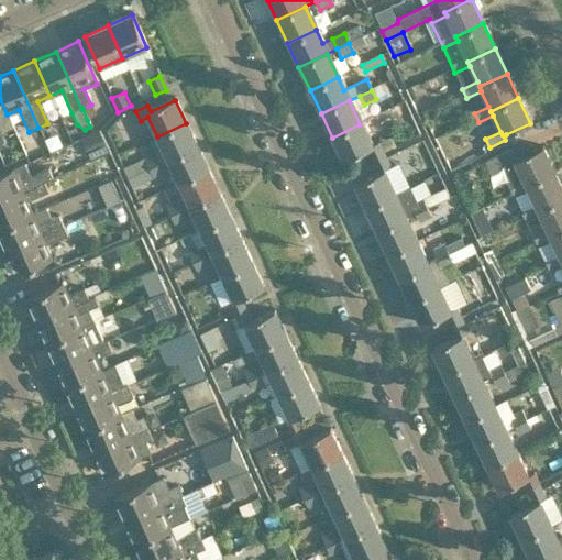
[(197,147),(186,123),(157,136),(163,150),(123,169),(128,179),(149,169),(160,164),(168,160),(168,161),(197,147)]
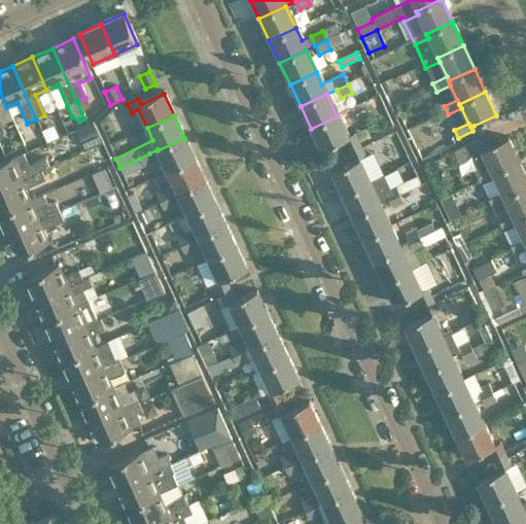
[(360,149),(358,146),(353,135),(347,138),(337,116),(311,129),(321,150),(342,141),(346,149),(348,151),(349,154),(353,163),(331,173),(342,195),(367,182),(358,162),(364,159),(360,149)]
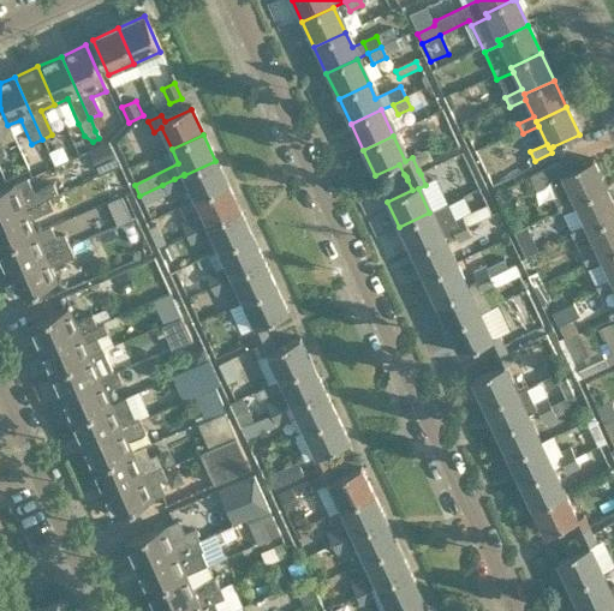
[(107,144),(89,153),(99,175),(117,167),(107,144)]
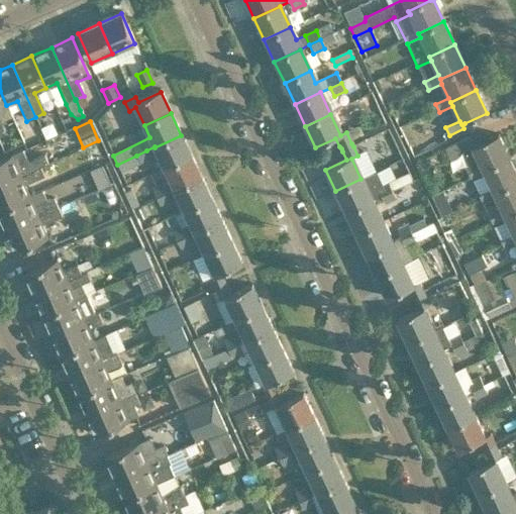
[(191,157),(181,135),(155,147),(165,169),(191,157)]
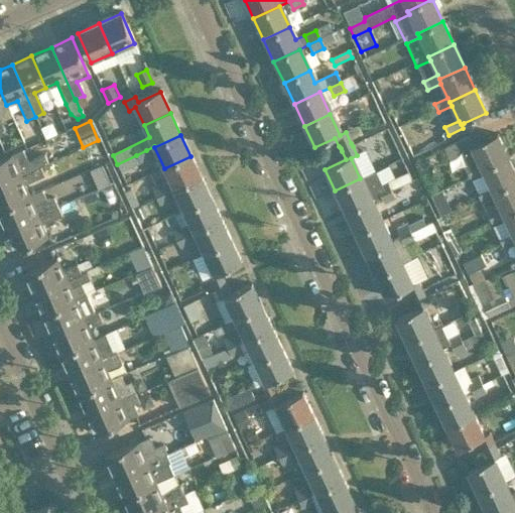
[(469,137),(454,144),(459,155),(470,150),(478,167),(467,172),(468,176),(470,180),(481,175),(479,171),(507,158),(496,135),(473,146),(469,137)]
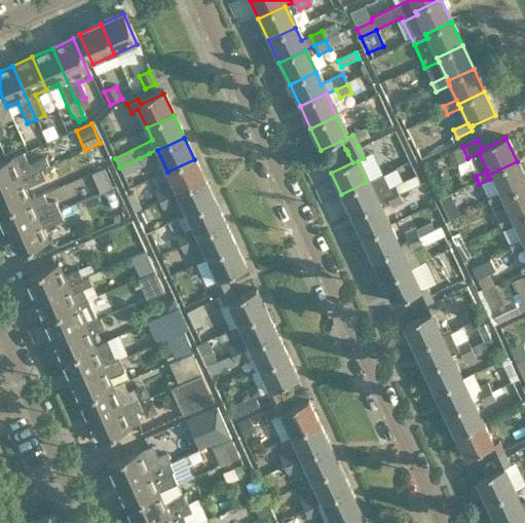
[(153,161),(149,153),(139,158),(143,166),(153,161)]
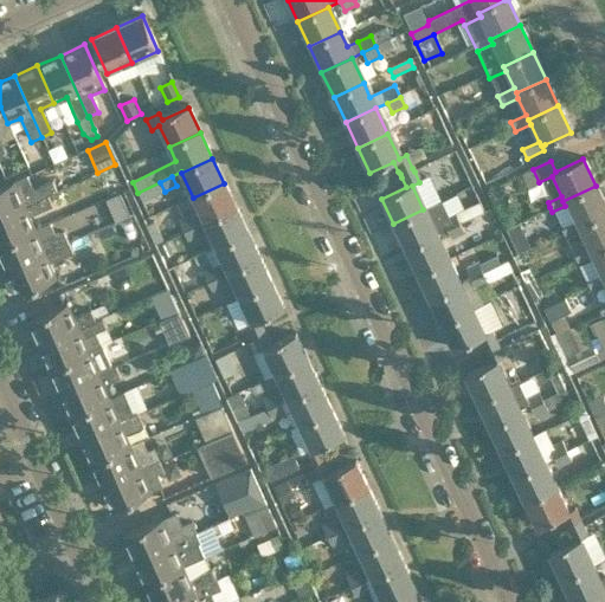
[(26,177),(0,188),(0,218),(23,208),(47,198),(57,193),(52,183),(33,192),(26,177)]
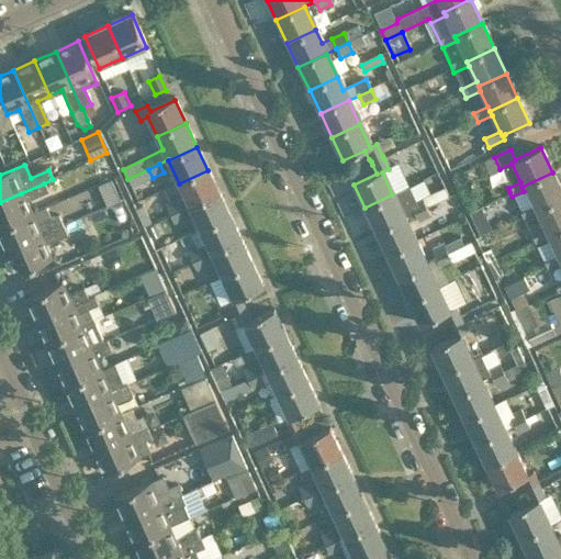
[(219,193),(208,170),(179,183),(186,198),(166,208),(169,215),(181,210),(190,207),(219,193)]
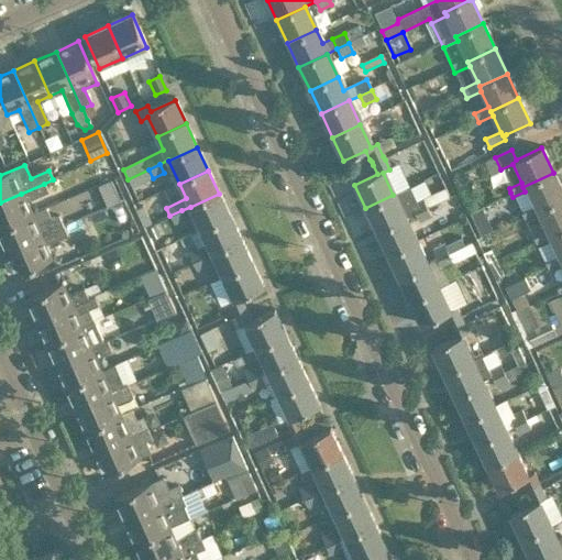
[(525,191),(513,197),(525,222),(540,215),(537,210),(561,198),(561,191),(553,173),(522,187),(525,191)]
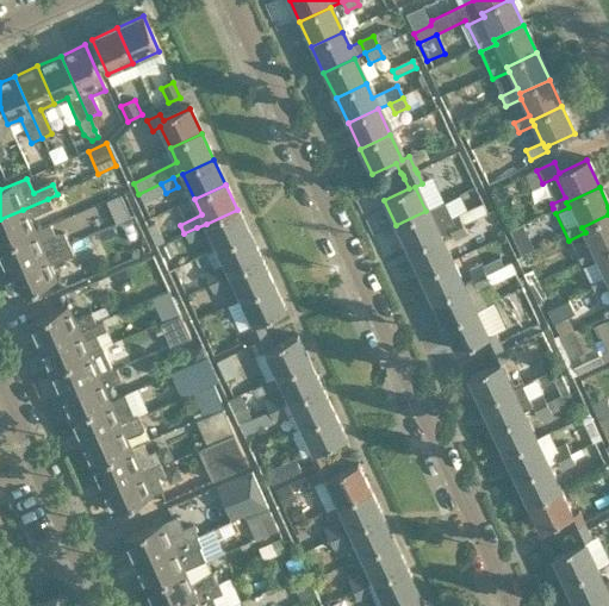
[(117,222),(128,218),(123,198),(111,201),(117,222)]
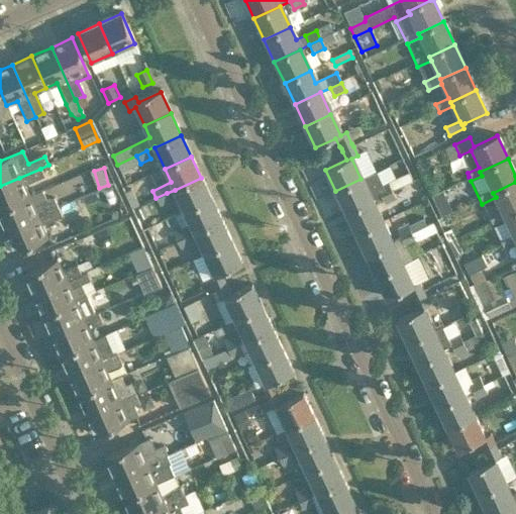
[(0,209),(29,197),(24,186),(44,177),(40,169),(0,186),(0,209)]
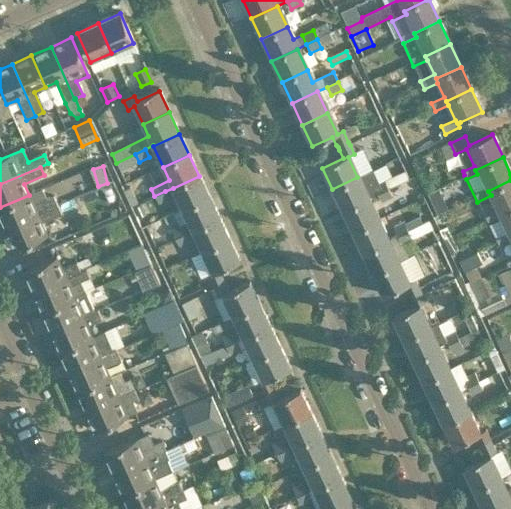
[(377,194),(378,195),(388,190),(408,181),(404,172),(379,184),(372,171),(358,178),(357,177),(332,189),(342,210),(368,199),(377,194)]
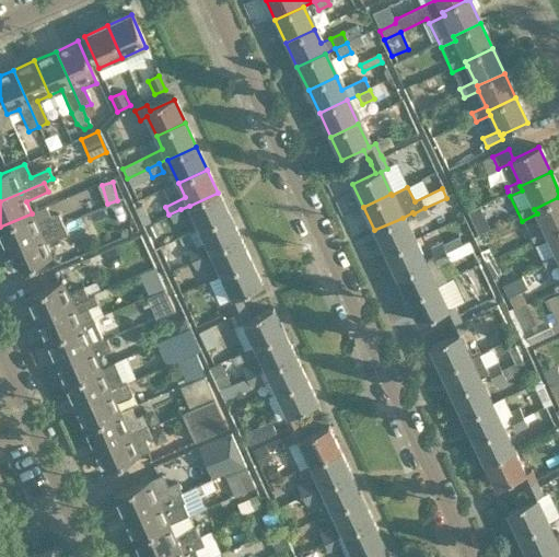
[(229,217),(218,193),(189,206),(200,230),(229,217)]
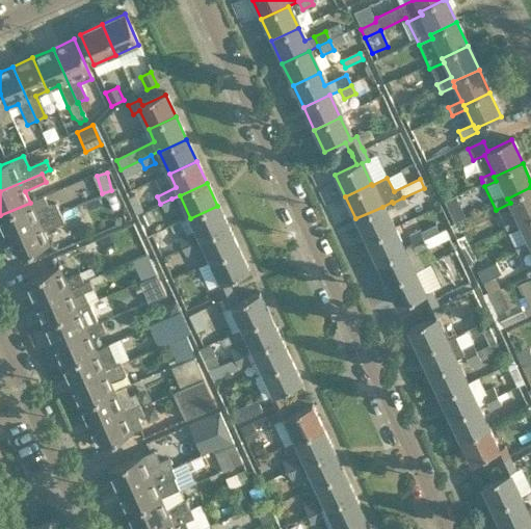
[(516,218),(503,226),(506,233),(521,227),(519,222),(530,216),(530,187),(507,199),(510,203),(516,218)]
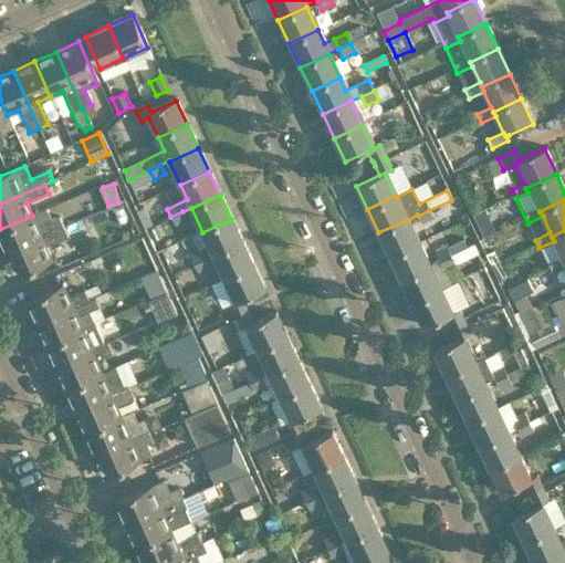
[(144,209),(137,211),(145,230),(153,227),(144,209)]
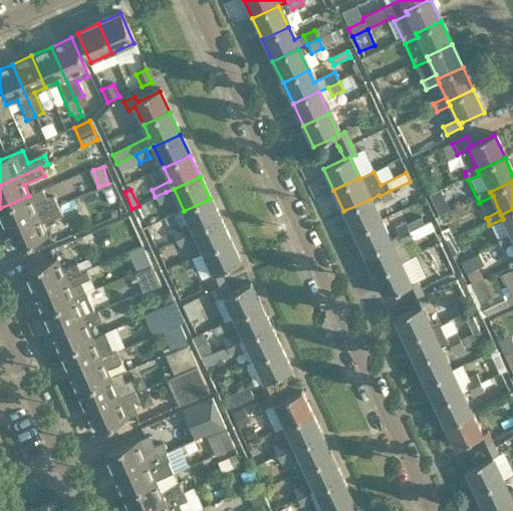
[(0,216),(6,230),(58,207),(54,198),(45,202),(40,191),(29,196),(0,208),(0,216)]
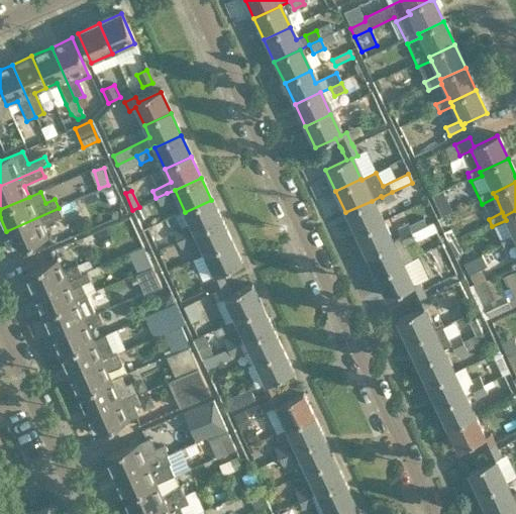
[(392,192),(382,197),(385,205),(396,200),(392,192)]
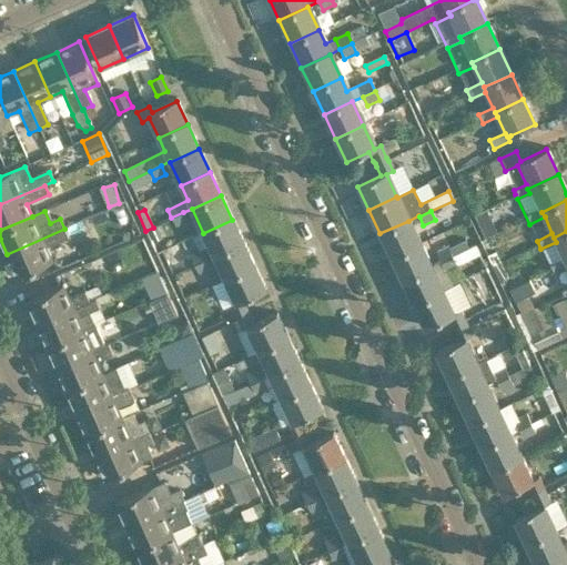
[(188,222),(183,212),(171,218),(175,228),(188,222)]
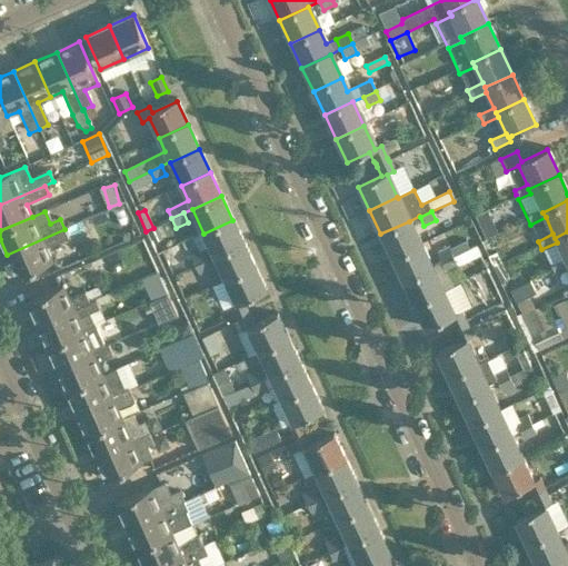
[(215,257),(243,244),(232,220),(203,234),(215,257)]
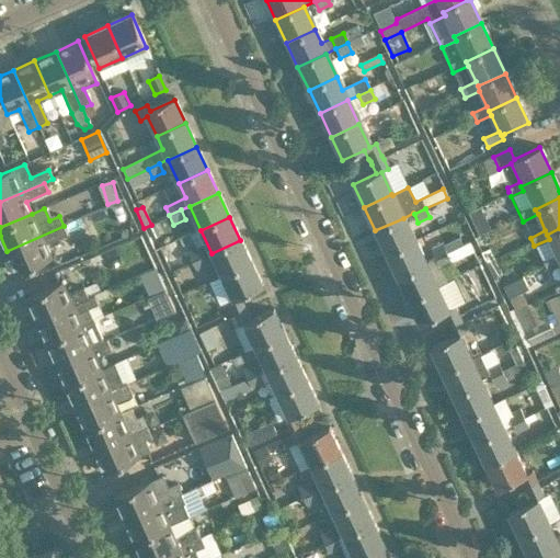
[(413,241),(403,218),(375,230),(386,254),(413,241)]
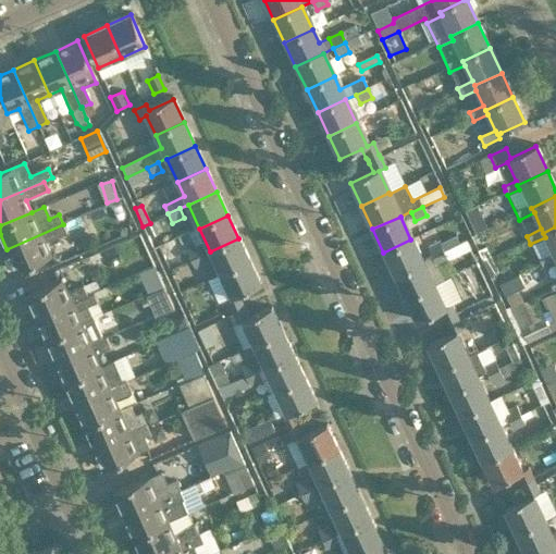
[(50,256),(45,243),(66,233),(63,224),(7,249),(16,271),(17,270),(50,256)]
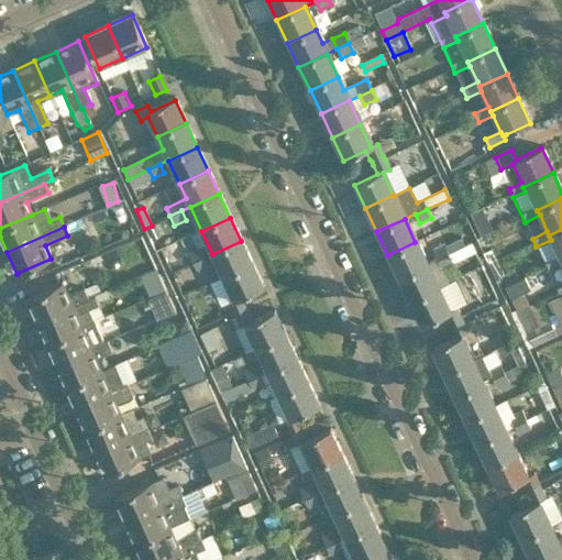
[(559,257),(544,264),(548,272),(561,265),(561,263),(561,261),(561,259),(561,229),(549,235),(551,240),(559,257)]
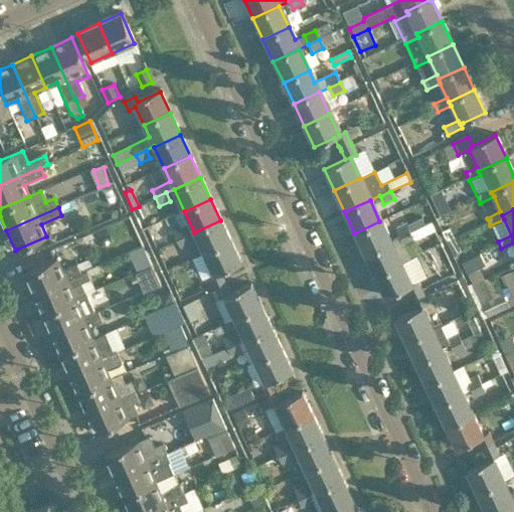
[(230,242),(220,220),(194,232),(204,254),(230,242)]
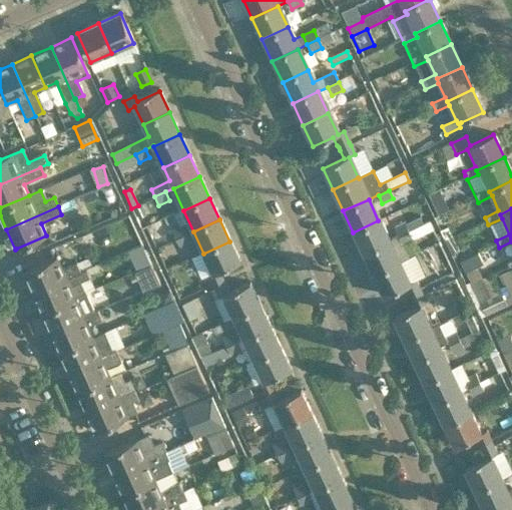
[(385,234),(378,220),(353,232),(363,253),(389,241),(385,234)]
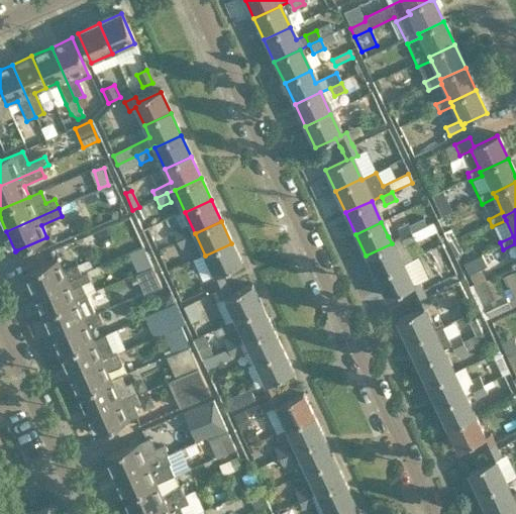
[(412,234),(408,225),(397,230),(397,232),(401,239),(412,234)]
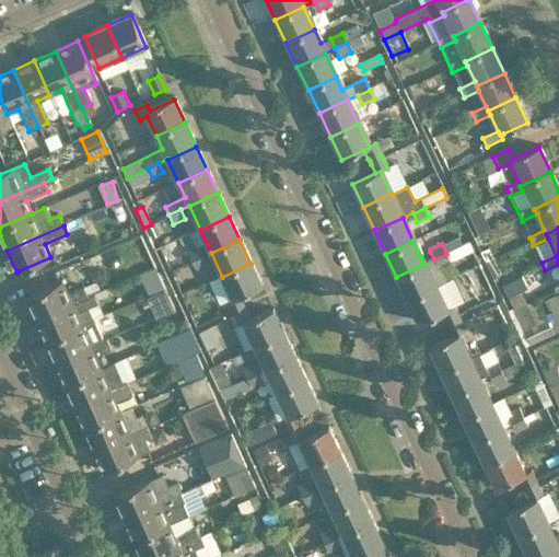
[(204,255),(199,246),(187,253),(191,262),(204,255)]
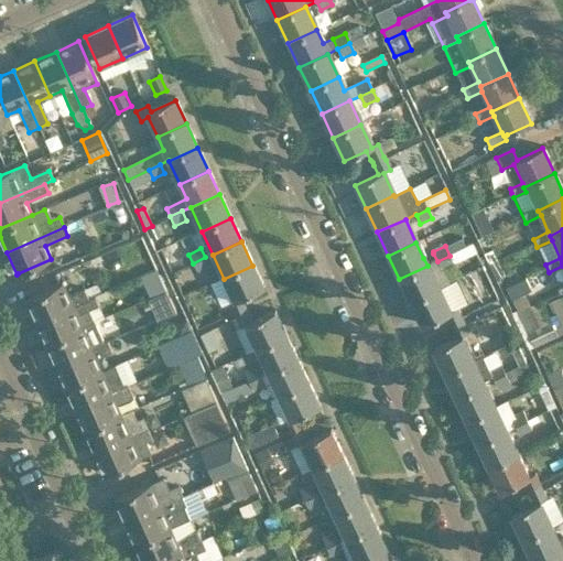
[(454,265),(450,256),(437,261),(442,270),(454,265)]
